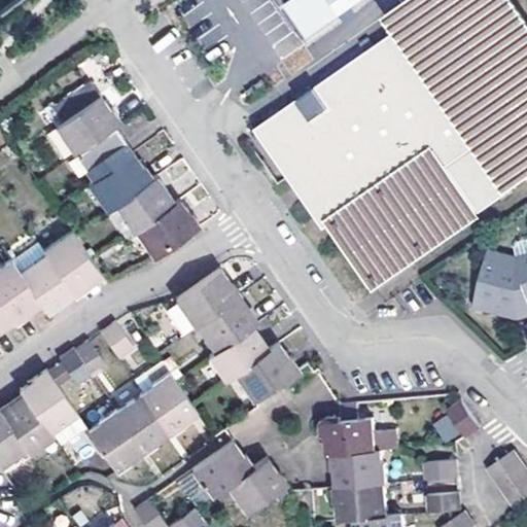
[(511,187),(526,175),(526,23),(511,0),(406,0),(389,11),(406,35),(348,75),(357,89),(332,105),(323,93),(322,91),(304,104),(305,105),(314,118),(310,121),(300,108),(296,102),(289,107),(260,127),(265,132),(293,173),(311,198),(319,191),(338,217),(329,222),(373,284),(374,283),(479,210),(447,165),(480,142),(511,187)]
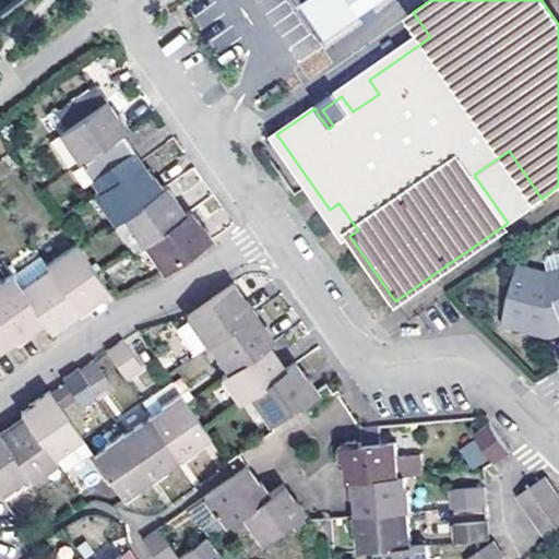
[(309,0),(305,4),(328,39),(383,0),(309,0)]
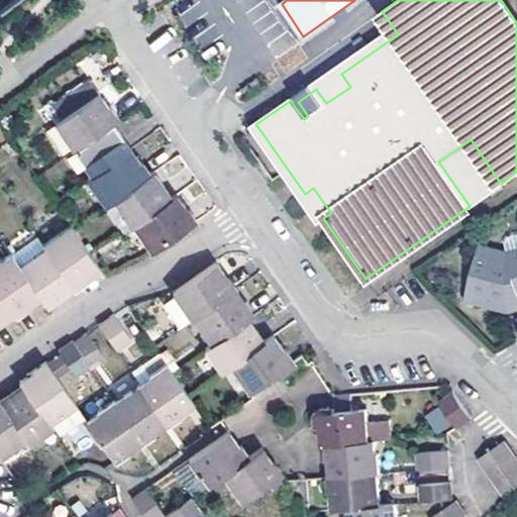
[(317,91),(326,103),(350,87),(341,74),(317,91)]
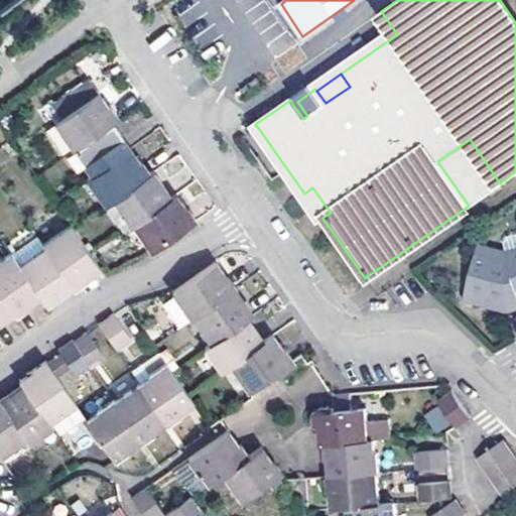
[(255,78),(249,82),(252,86),(258,81),(255,78)]
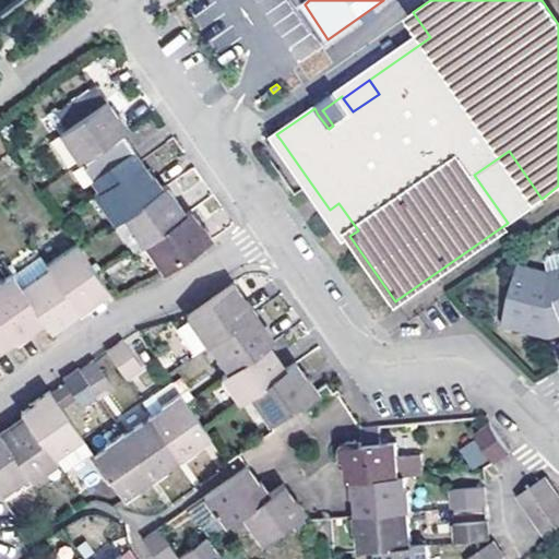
[(57,116),(66,128),(106,99),(97,87),(57,116)]
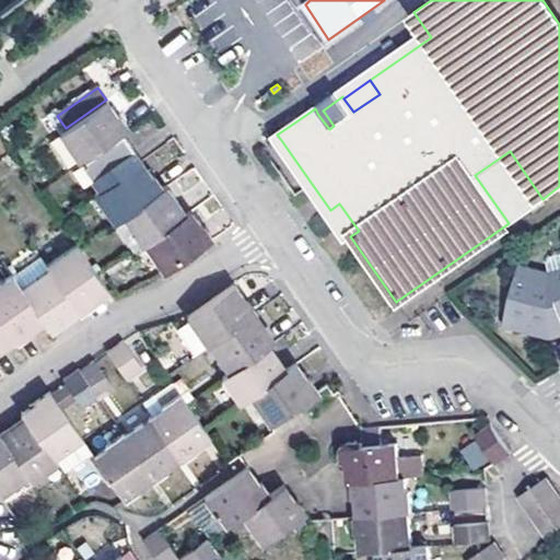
[(80,162),(123,132),(129,127),(120,113),(117,115),(106,100),(66,128),(59,132),(80,162)]
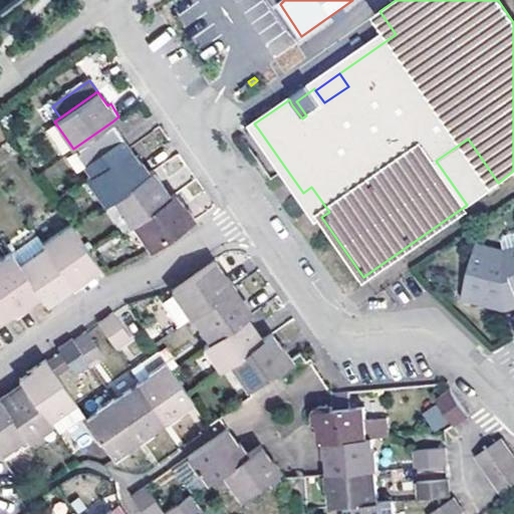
[(306,115),(297,102),(292,105),(302,118),(306,115)]
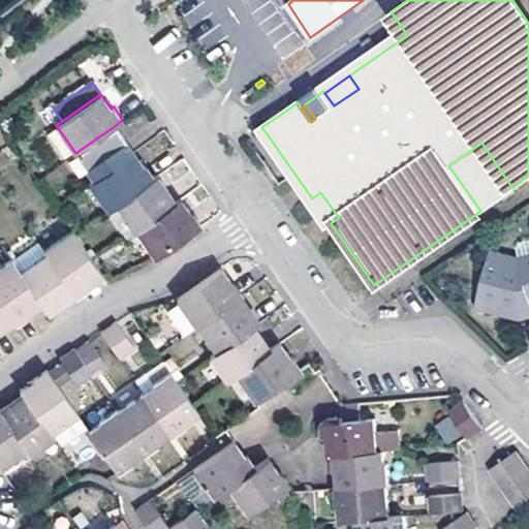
[(75,153),(93,180),(133,152),(116,125),(75,153)]
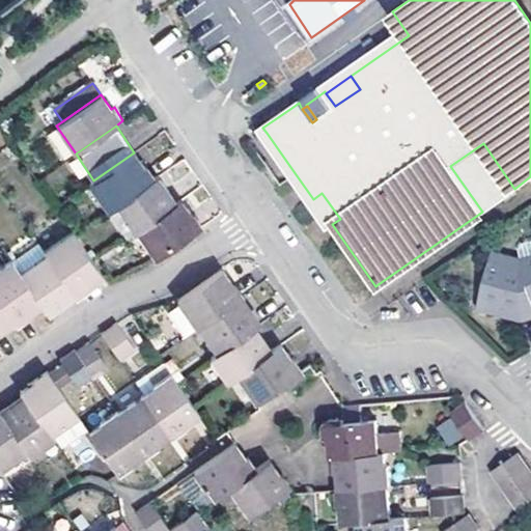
[(108,212),(154,180),(134,152),(93,180),(89,184),(108,212)]
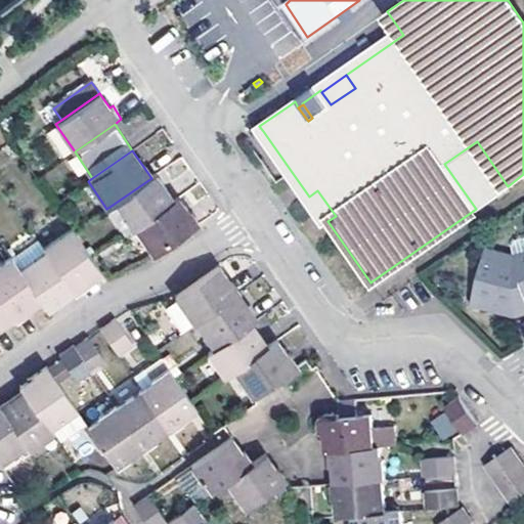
[(151,178),(106,209),(124,234),(133,227),(173,201),(156,175),(151,178)]
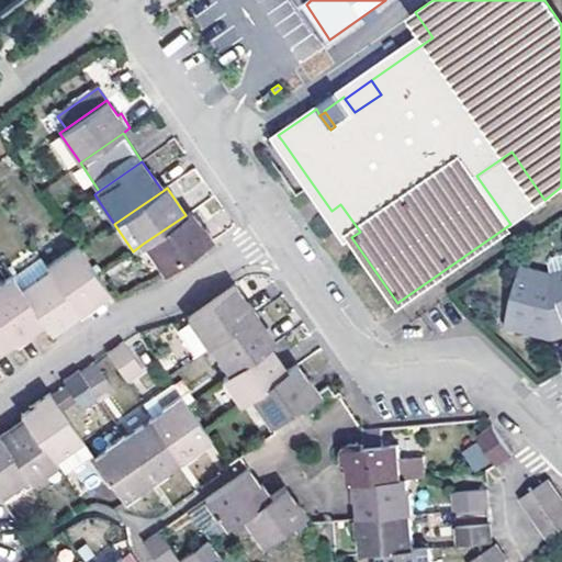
[(143,244),(163,272),(211,239),(194,216),(191,212),(186,215),(143,244)]
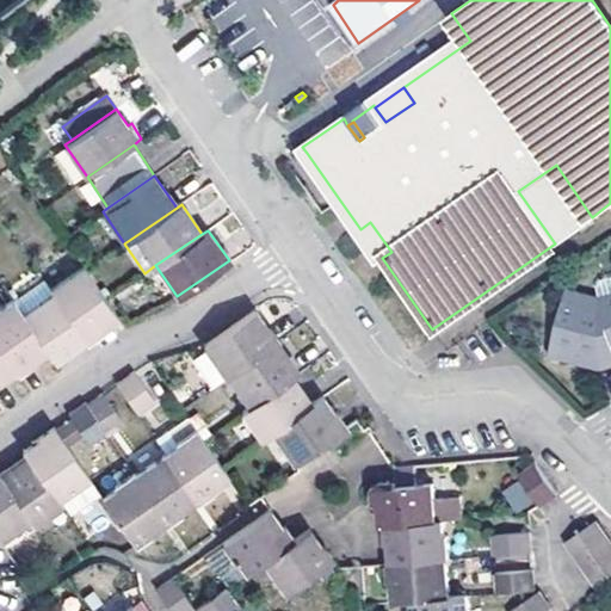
[(82,266),(53,288),(87,338),(115,320),(118,318),(82,266)]
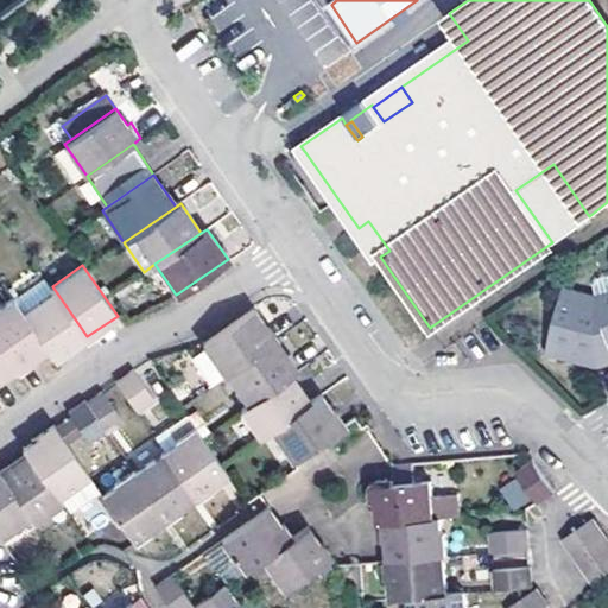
[(87,336),(52,286),(44,277),(12,298),(48,348),(55,359),(82,340),(87,336)]
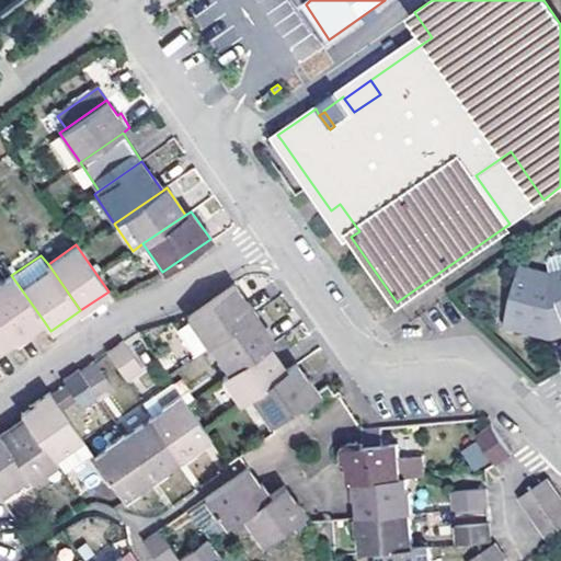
[(522,265),(521,270),(551,277),(560,274),(560,268),(550,273),(522,265)]
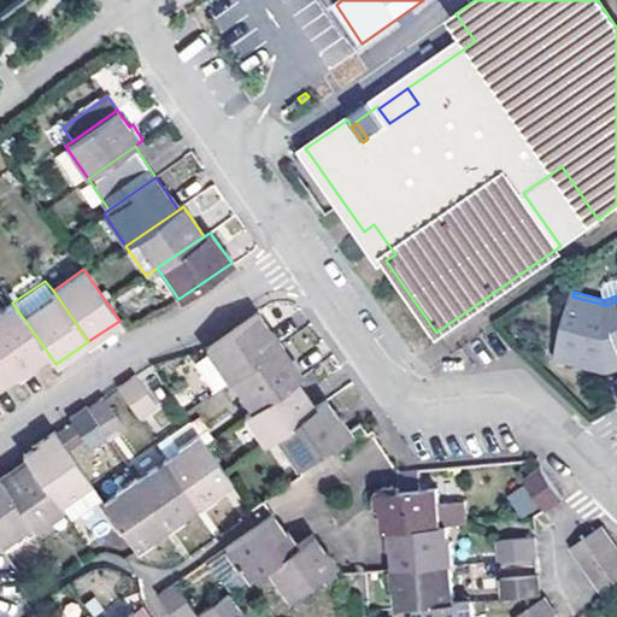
[(616,301),(606,305),(573,297),(557,353),(566,357),(565,362),(606,372),(616,369),(616,301)]
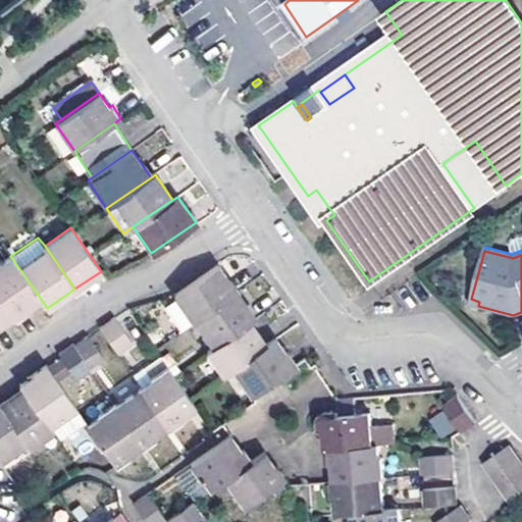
[(0,262),(0,294),(15,316),(37,302),(41,299),(10,256),(0,262)]
